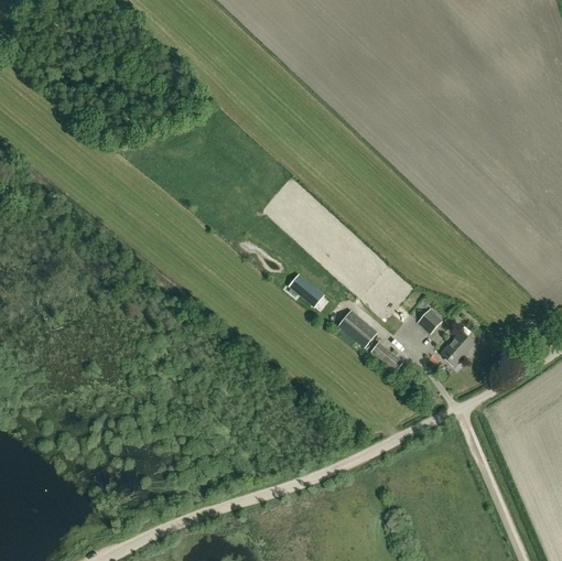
[(322,293),(306,281),(296,273),(288,284),(296,292),(312,305),(322,293)]
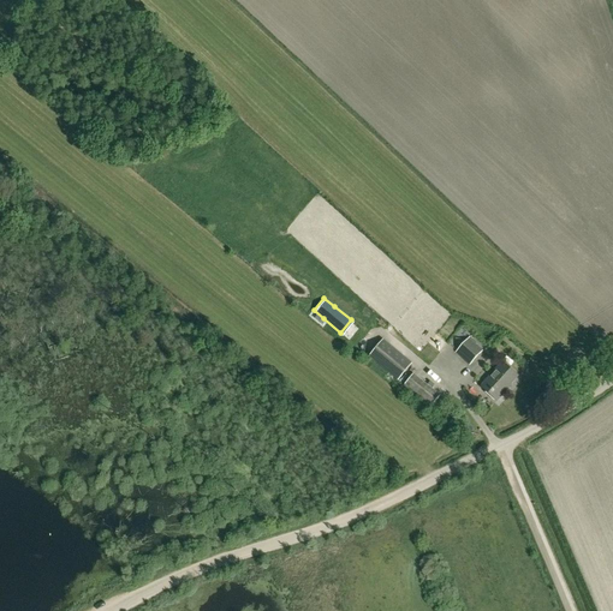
[(468,361),(480,348),(468,336),(454,349),(468,361)]
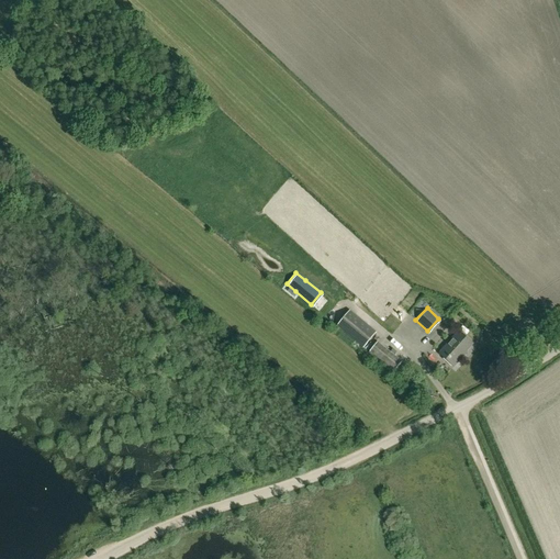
[(361,345),(373,330),(348,309),(336,324),(361,345)]
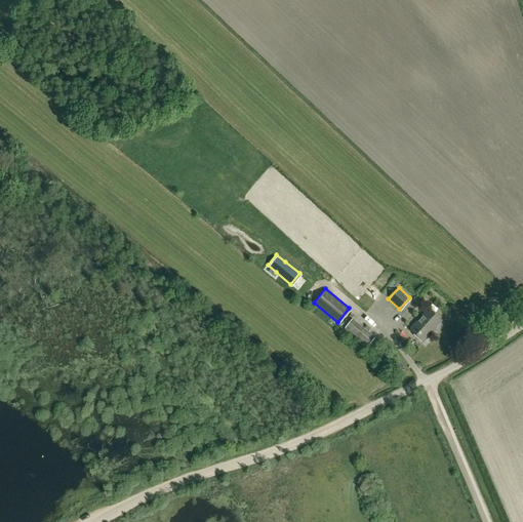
[(370,312),(378,305),(373,298),(365,306),(370,312)]
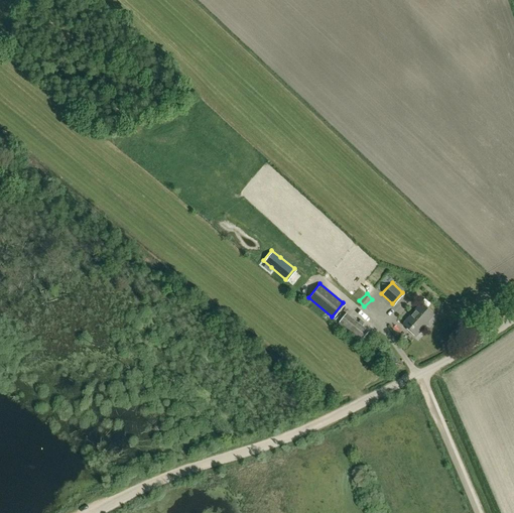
[(414,334),(422,325),(432,313),(419,301),(412,308),(413,309),(402,323),(414,334)]
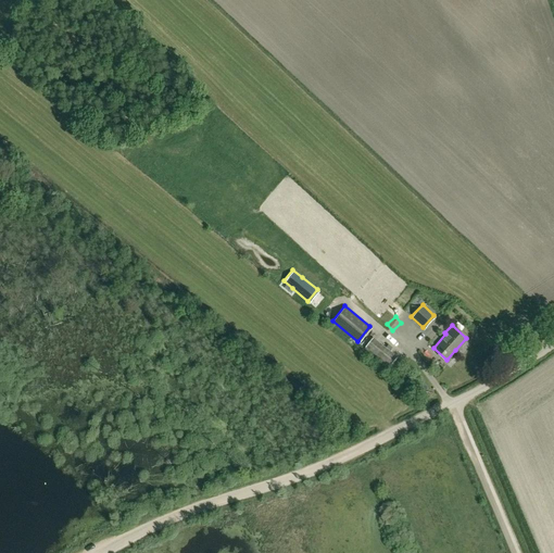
[(426,334),(429,340),(441,336),(438,329),(426,334)]
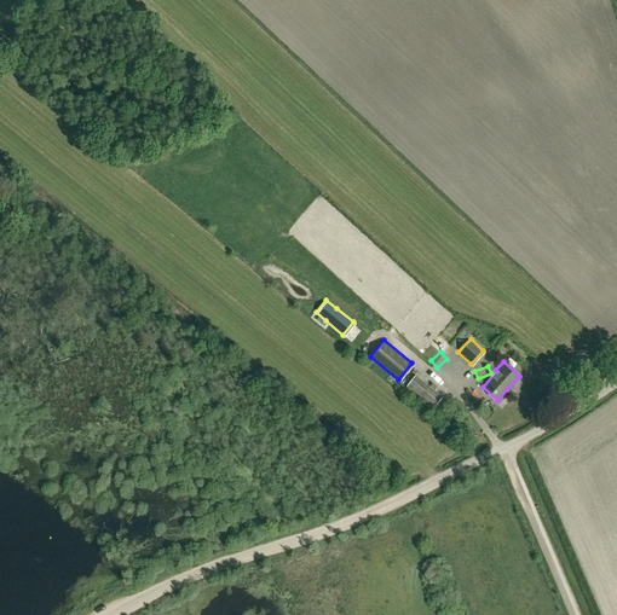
[(433,405),(440,395),(414,373),(405,384),(433,405)]
